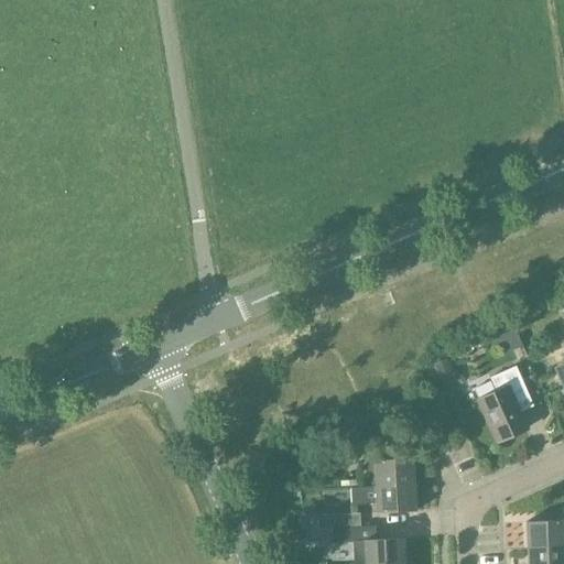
[(441,376),(453,370),(448,359),(435,365),(441,376)]
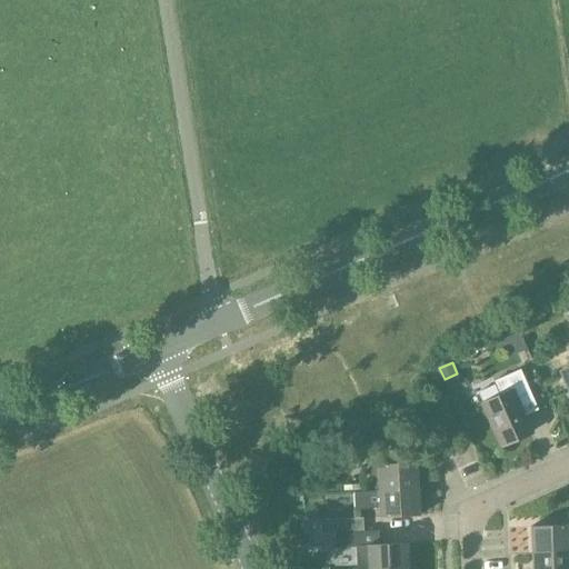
[(496,383),(501,398),(483,406),(502,448),(532,435),(518,403),(532,397),(521,371),(496,383)]
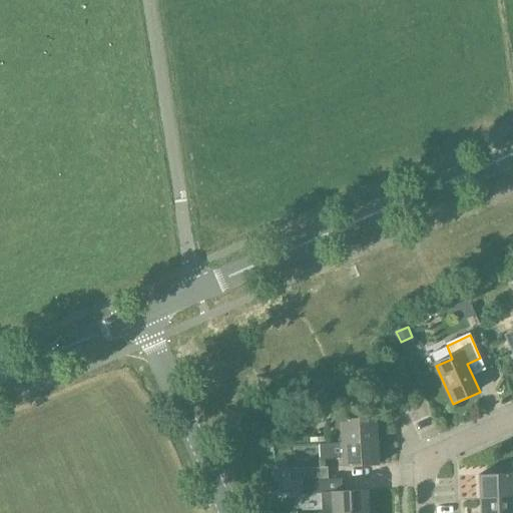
[(346,420),(345,408),(345,407),(321,408),(321,421),(336,420),(341,420),(346,420)]
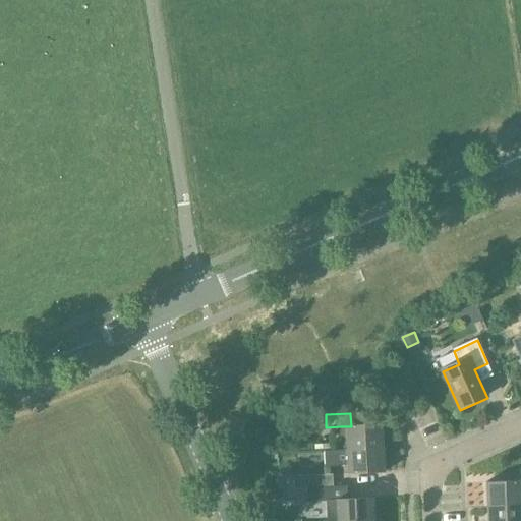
[(347,451),(384,449),(382,424),(346,426),(347,451)]
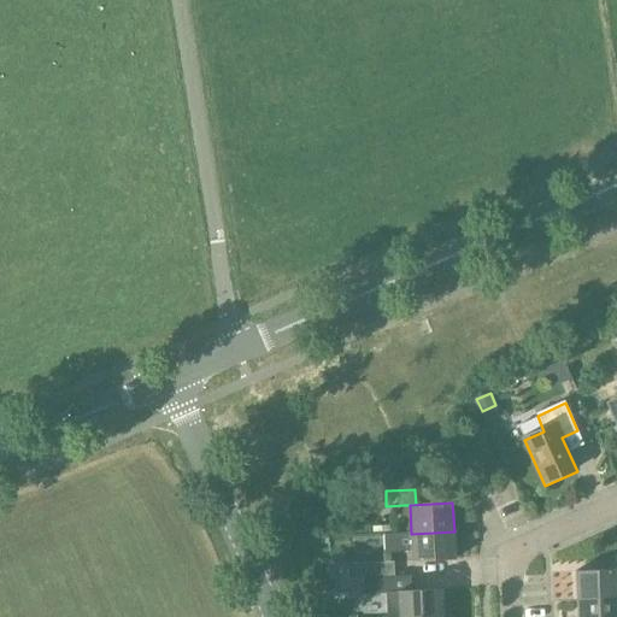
[(454,532),(411,534),(385,536),(386,554),(412,552),(413,563),(456,560),(454,532)]
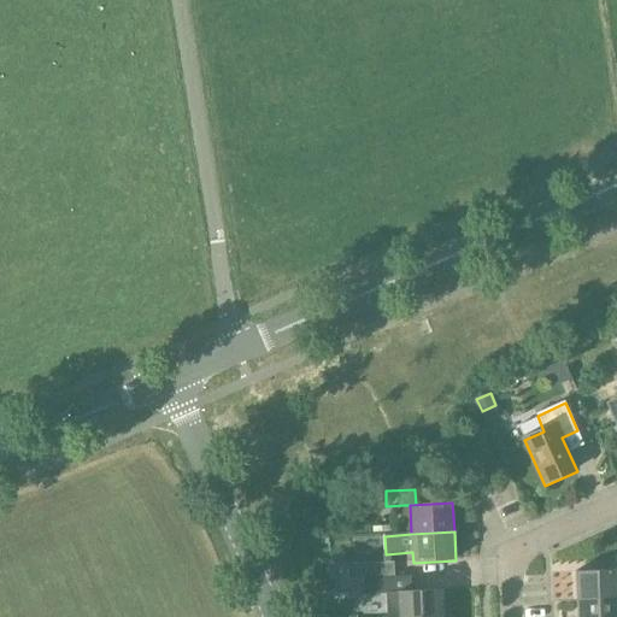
[(395,563),(348,565),(348,580),(365,580),(395,579),(395,577),(395,563)]
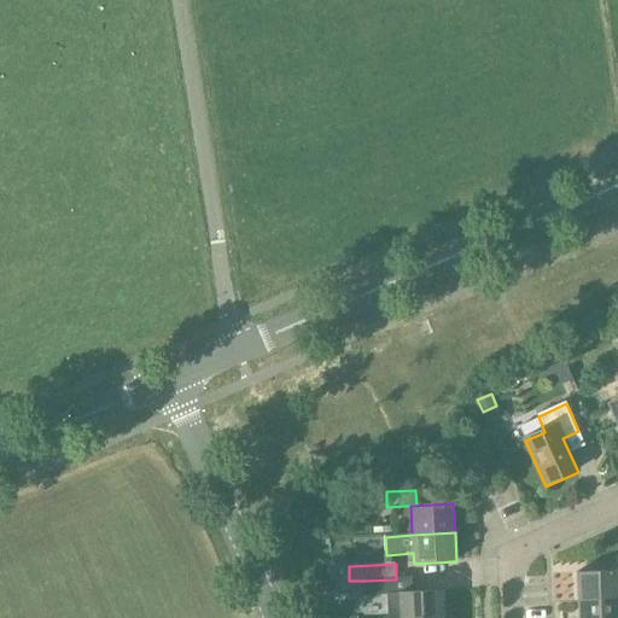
[(578,602),(617,600),(617,571),(577,573),(578,602)]
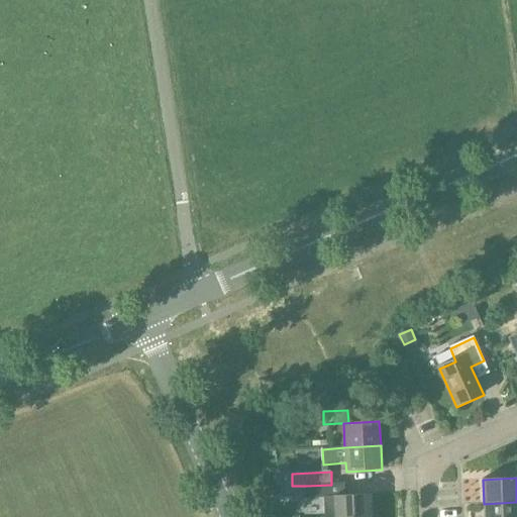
[(331,485),(306,486),(306,495),(306,499),(324,498),(325,516),(371,516),(371,495),(345,496),(345,484),(331,484),(331,485)]
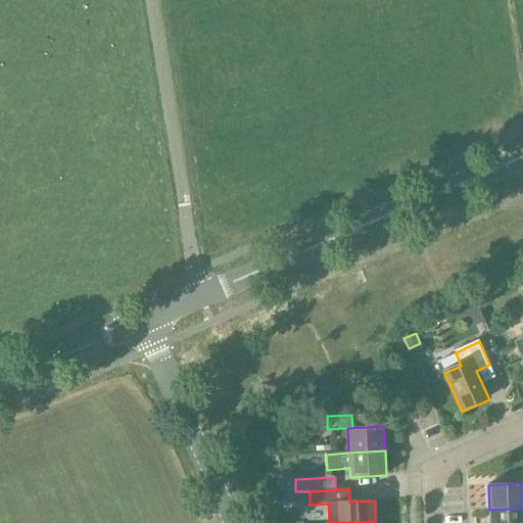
[(460,522),(474,519),(472,505),(457,507),(460,522)]
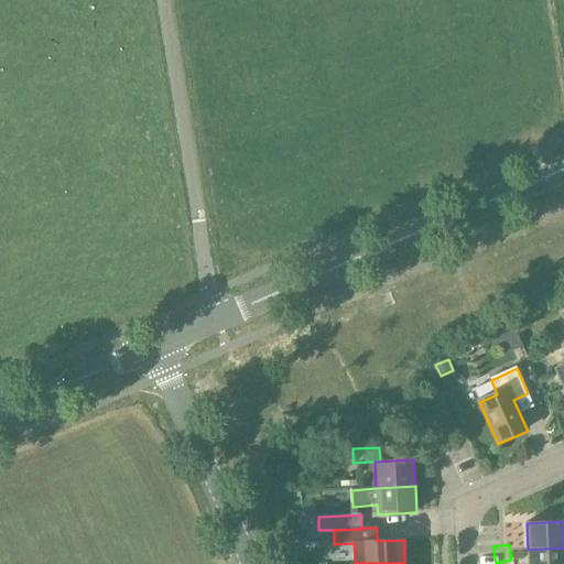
[(563,563),(563,548),(528,550),(528,563),(563,563)]
